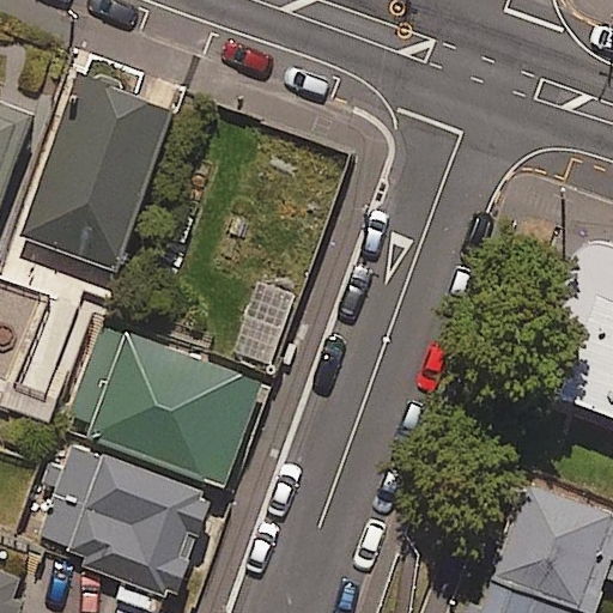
[(174,115),(78,80),(23,236),(119,271),(174,115)]
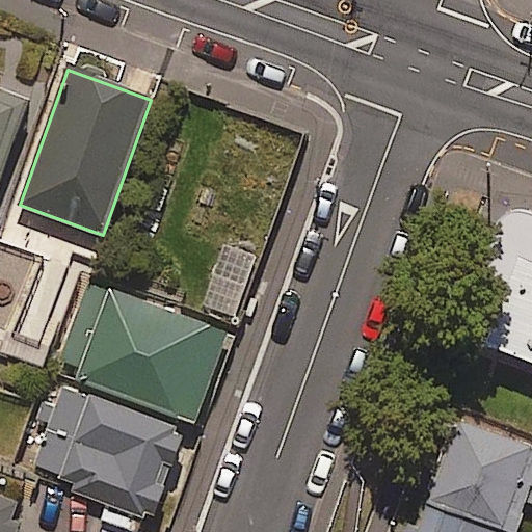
[(0,180),(28,100),(0,89),(0,180)]
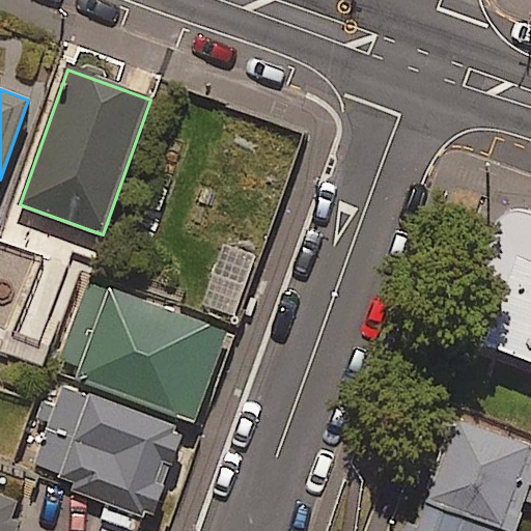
[(530,213),(522,211),(511,210),(502,214),(495,222),(476,276),(477,277),(506,287),(504,294),(485,345),(530,361),(530,213)]
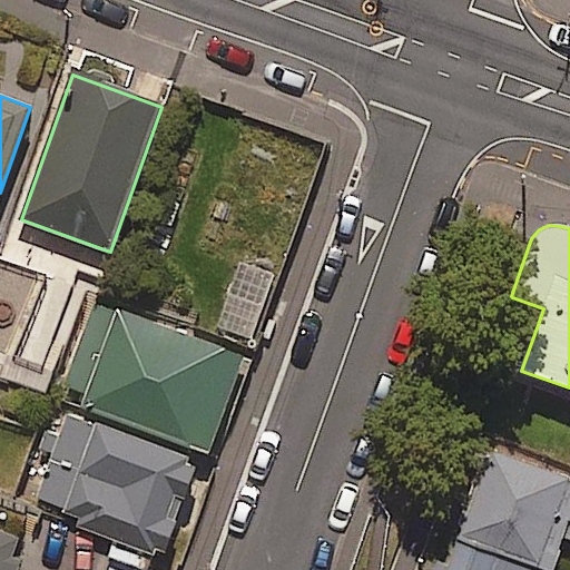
[(274,274),(239,262),(217,327),(252,340),(274,274)]
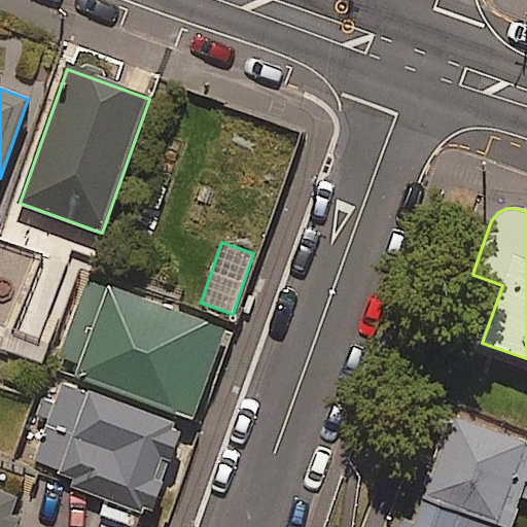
[(225,329),(88,281),(57,371),(195,418),(225,329)]
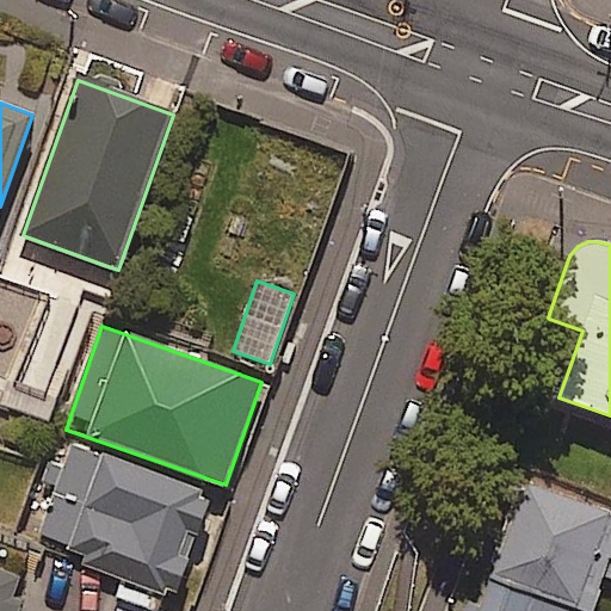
[(60,487),(42,535),(72,545),(67,557),(130,580),(119,610),(189,610),(190,609),(174,603),(213,495),(74,446),(66,469),(48,462),(42,480),(60,487)]
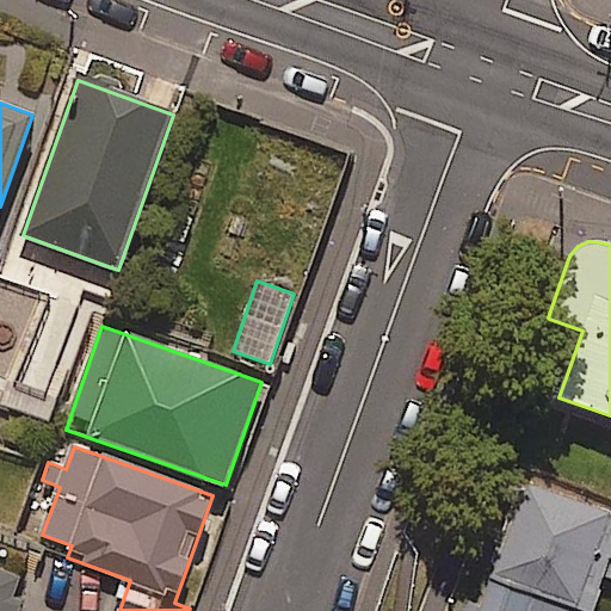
[(503,547),(491,580),(576,609),(584,610),(594,610),(597,605),(606,578),(610,579),(610,512),(522,485),(506,530),(505,538),(503,547)]
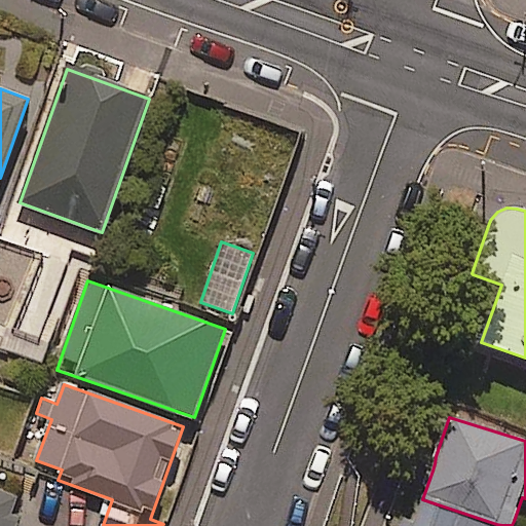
[(0,525),(19,525),(23,515),(15,513),(22,493),(0,485),(0,525)]
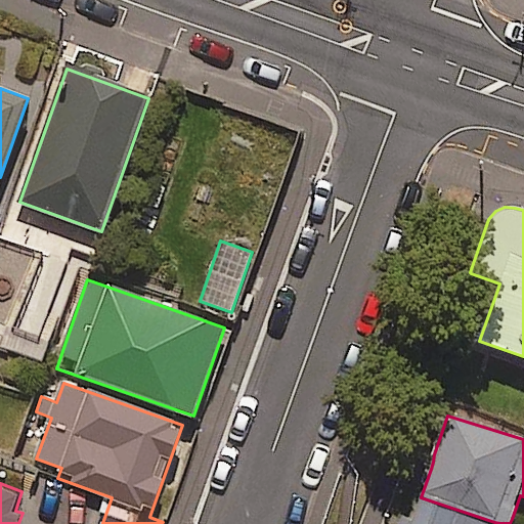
[(492,523),(494,522),(421,497),(412,523),(411,523),(492,523)]
